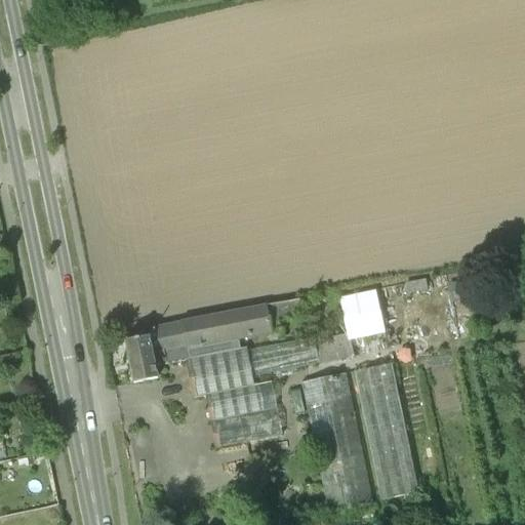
[(474,278),(449,282),(452,300),(477,296),(474,278)]
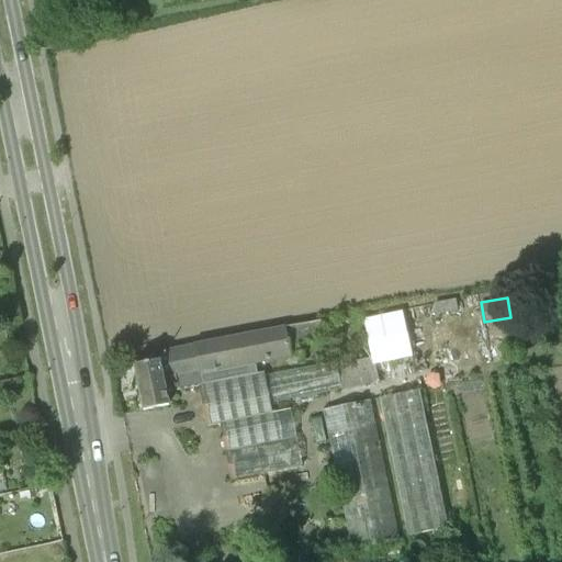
[(372,357),(377,382),(415,374),(402,311),(363,318),(372,357)]
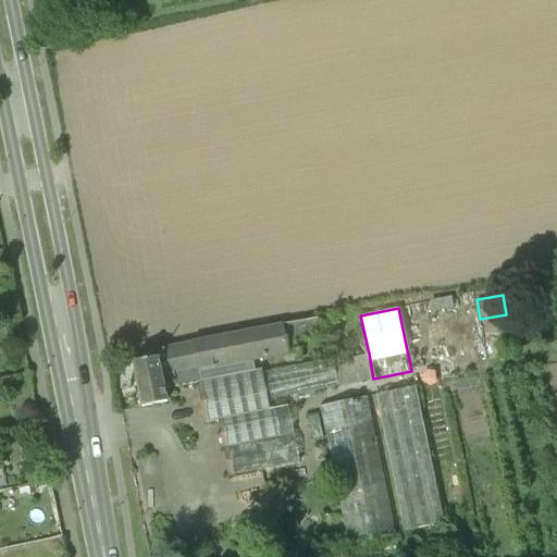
[(202,384),(258,373),(255,359),(298,350),(296,341),(322,335),(318,317),(158,349),(166,392),(202,384)]
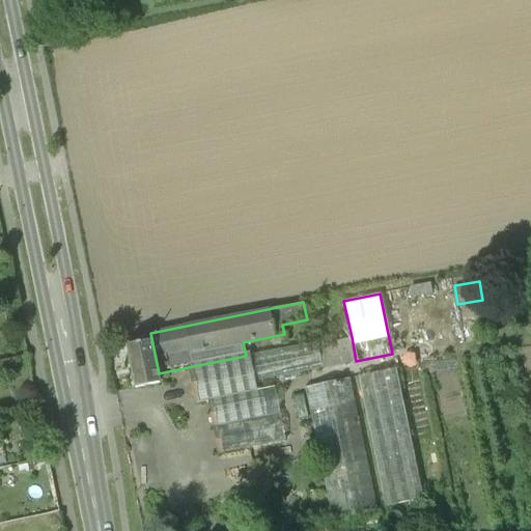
[(150,333),(132,337),(134,345),(126,347),(135,391),(161,386),(159,373),(150,333)]
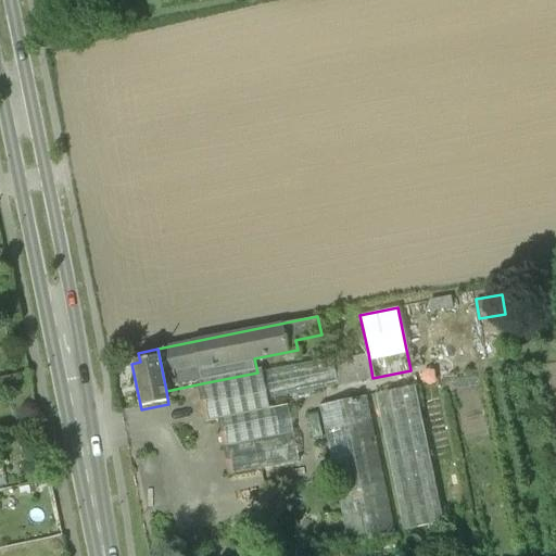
[(335,359),(340,384),(373,378),(368,353),(335,359)]
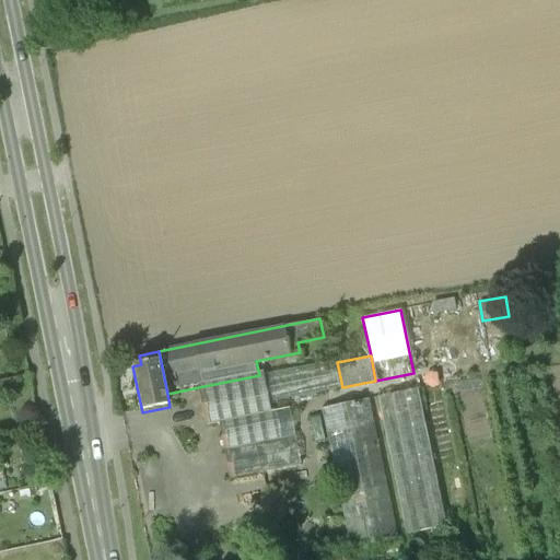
[(265,374),(270,401),(342,387),(337,362),(337,359),(265,373),(265,374)]
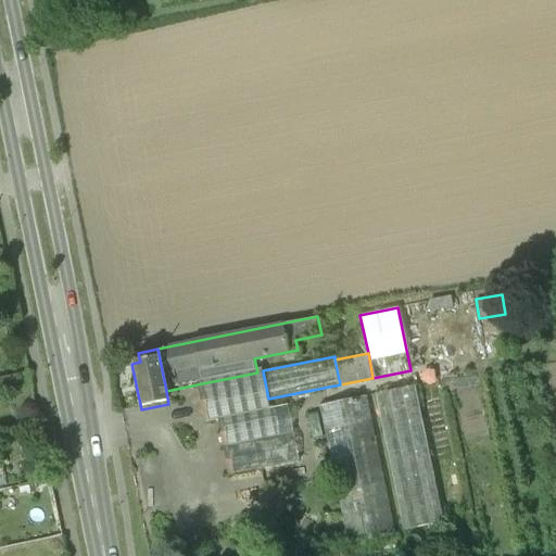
[(257,373),(202,383),(209,418),(212,418),(218,417),(270,406),(268,399),(263,371),(257,373)]
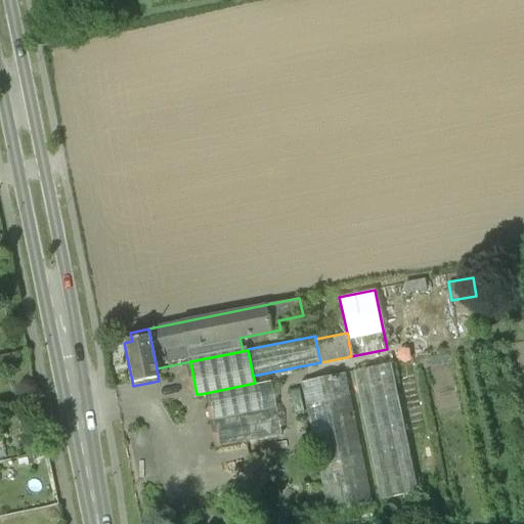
[(417,490),(391,364),(355,372),(380,497),(417,490)]
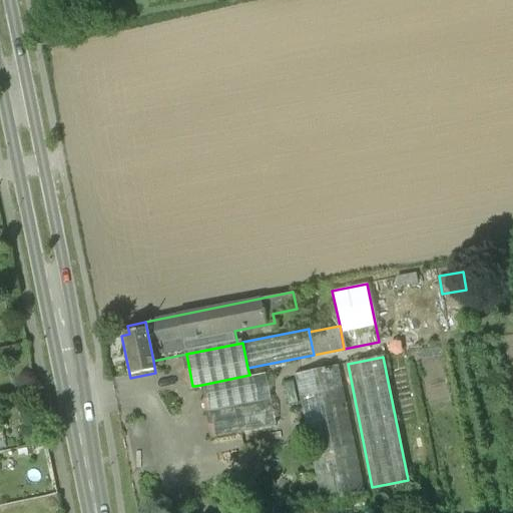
[(341,366),(295,375),(321,503),(367,493),(341,366)]
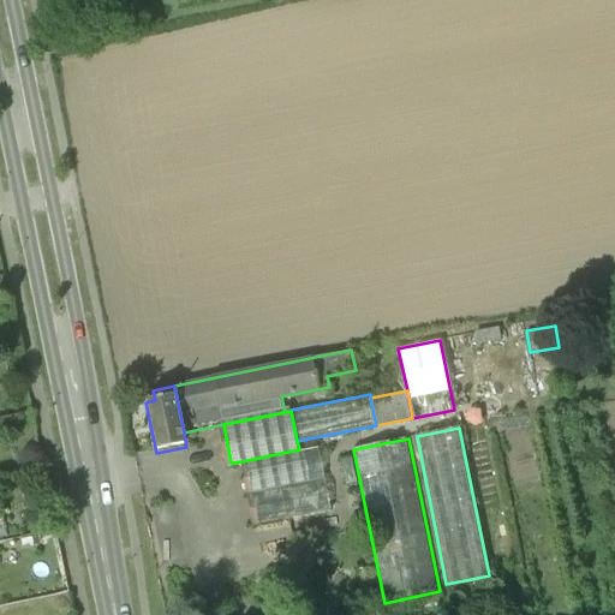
[(239,465),(243,467),(248,493),(326,477),(318,446),(299,449),(242,461),(234,463),(239,465)]
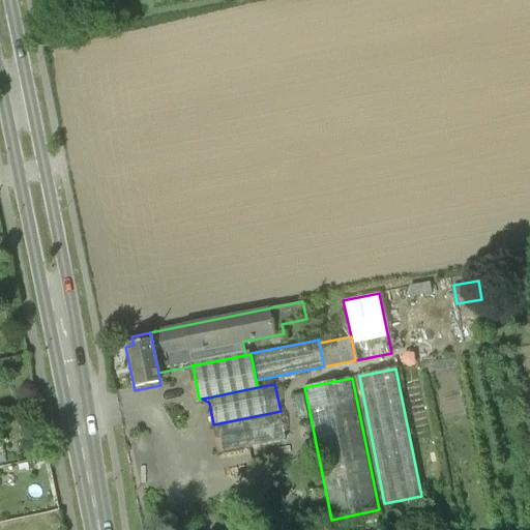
[(281,411),(213,424),(218,450),(286,437),(281,411)]
